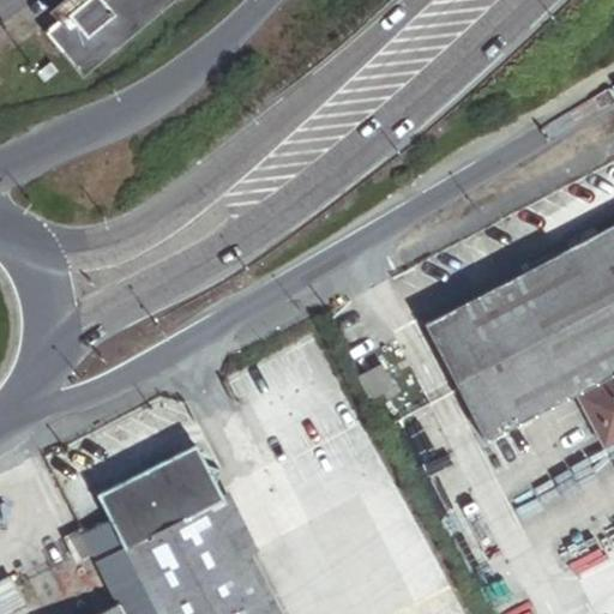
[(86,0),(48,32),(86,78),(179,0),(86,0)]
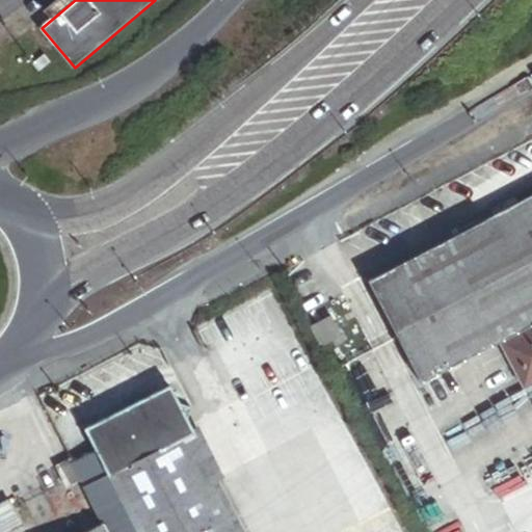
[(531,193),(369,278),(421,378),(499,340),(524,387),(531,382),(531,193)]
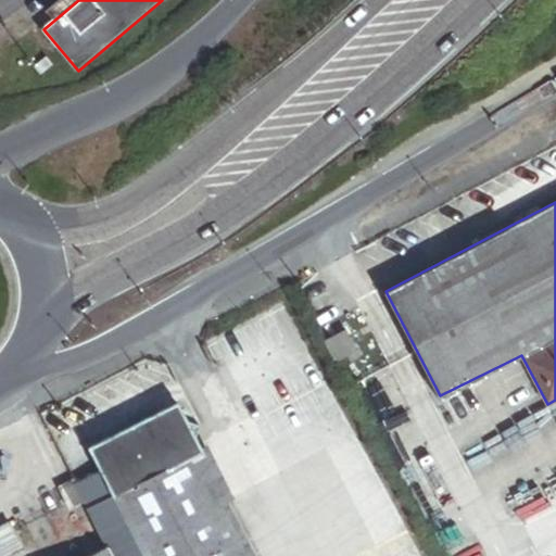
[(345,329),(326,339),(337,359),(348,354),(350,359),(358,355),(345,329)]
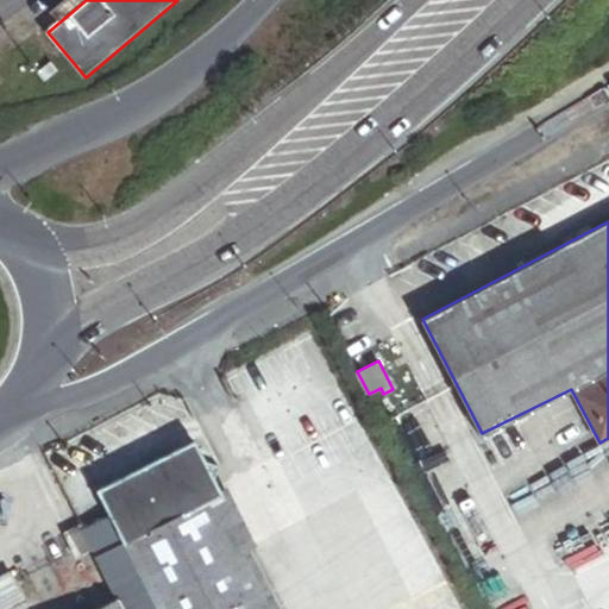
[(96,490),(105,507),(123,542),(209,498),(219,494),(193,441),(96,490)]
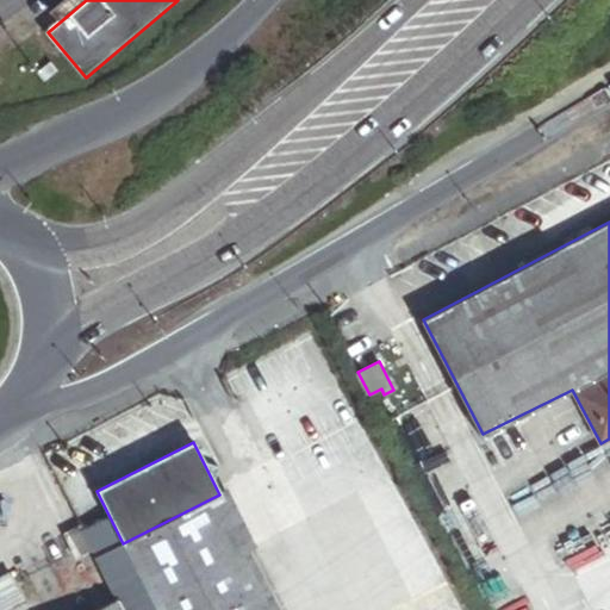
[(123,543),(156,609),(278,609),(219,495),(123,543)]
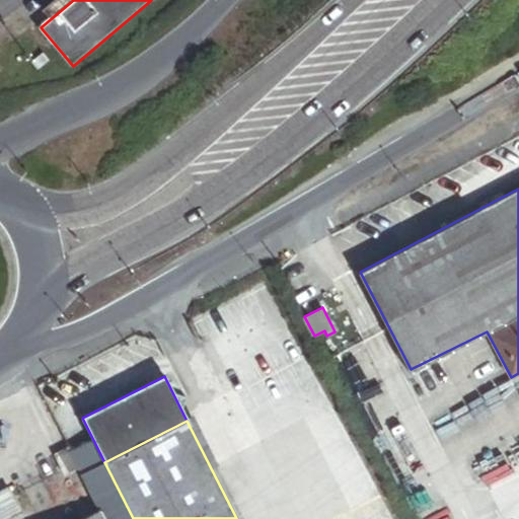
[(79,462),(102,509),(107,518),(133,518),(104,462),(89,432),(69,442),(79,462)]
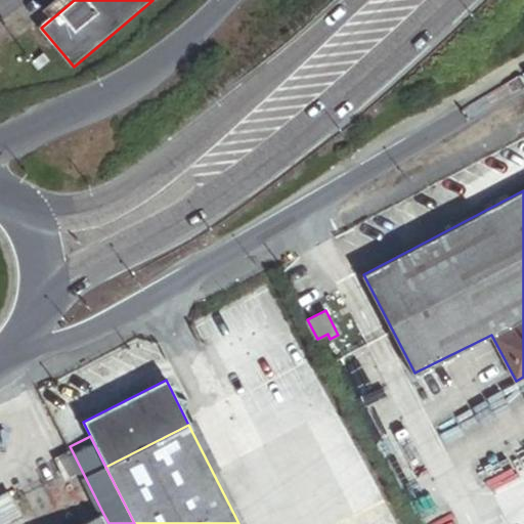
[(70,446),(54,454),(64,474),(80,467),(70,446)]
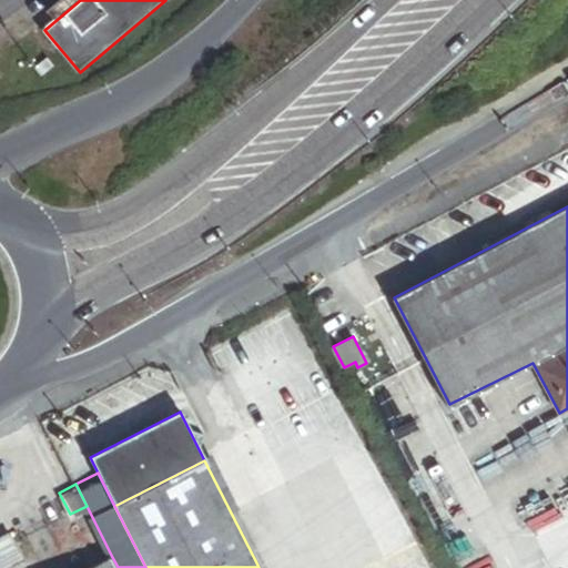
[(8,535),(0,538),(0,567),(8,567),(22,561),(8,535)]
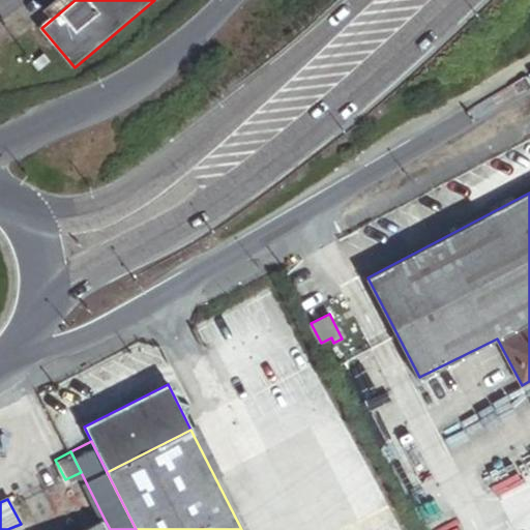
[(110,529),(105,520),(83,529),(110,529)]
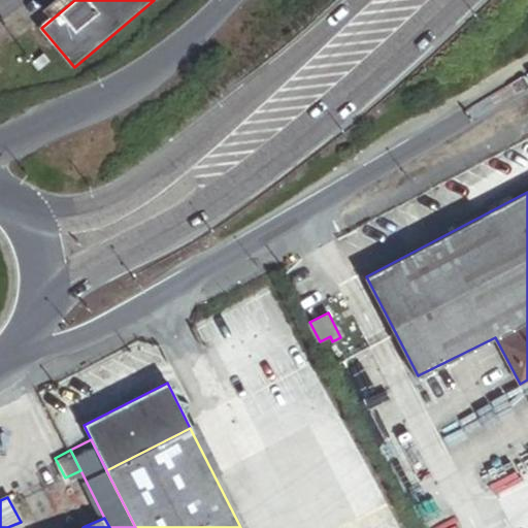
All buildings are outlined.
